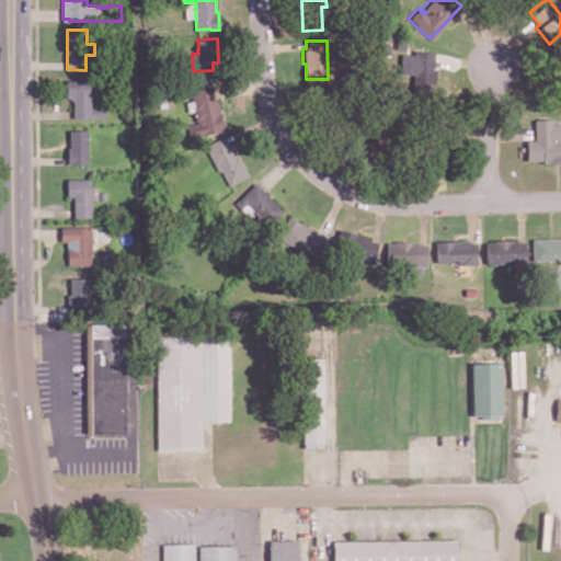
[(431,91),(410,90),(412,50),(434,52),(433,67),(435,67),(434,84),(431,84),(431,91)]
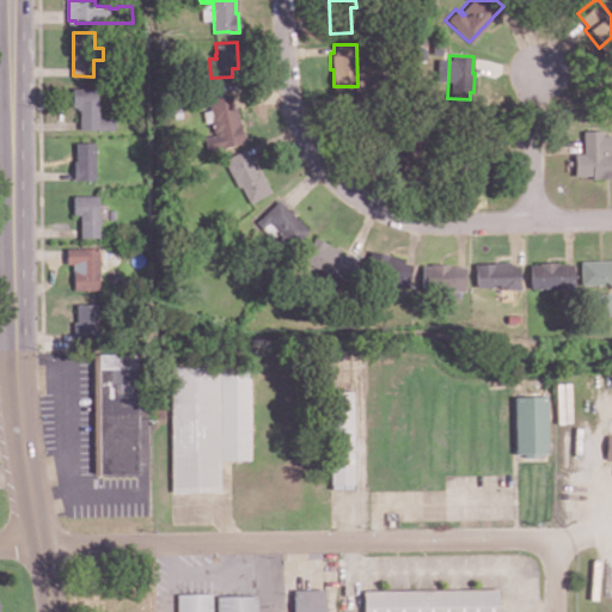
[(116,116),(116,128),(80,128),(80,108),(78,108),(78,105),(73,105),(73,86),(98,86),(98,101),(99,102),(99,117),(101,117),(101,116),(116,116)]
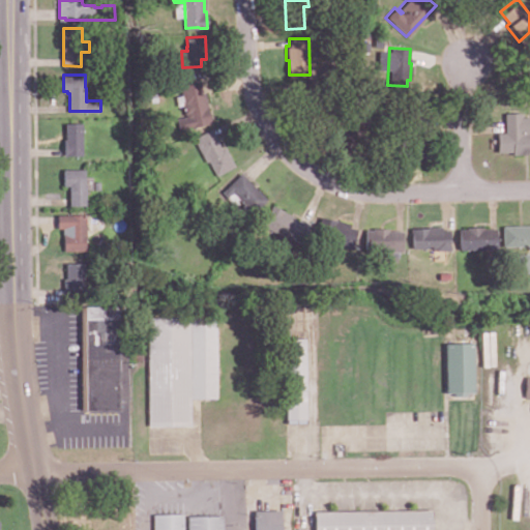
[(211,122),(179,128),(177,118),(187,116),(187,113),(185,113),(184,109),(183,109),(183,107),(182,101),(184,101),(181,89),(183,88),(182,84),(200,81),(202,92),(203,92),(205,92),(207,107),(209,106),(211,116),(209,116),(211,122)]
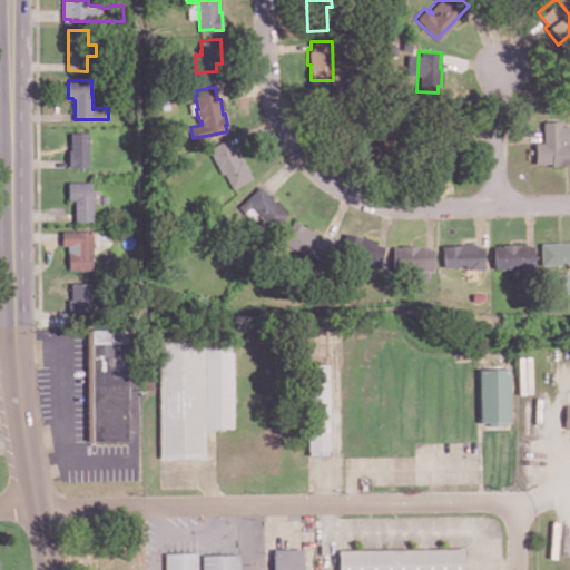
[(360,123),(337,136),(316,100),(334,90),(342,102),(346,100),(360,123)]
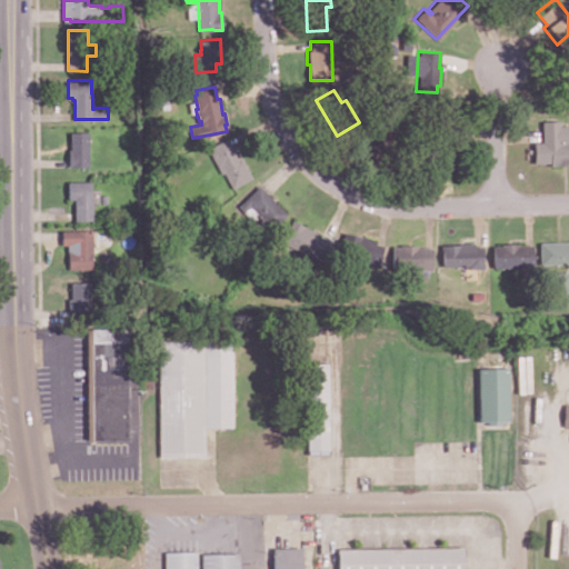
[(405,136),(398,155),(359,139),(366,120),(380,126),(382,120),(395,125),(392,130),(405,136)]
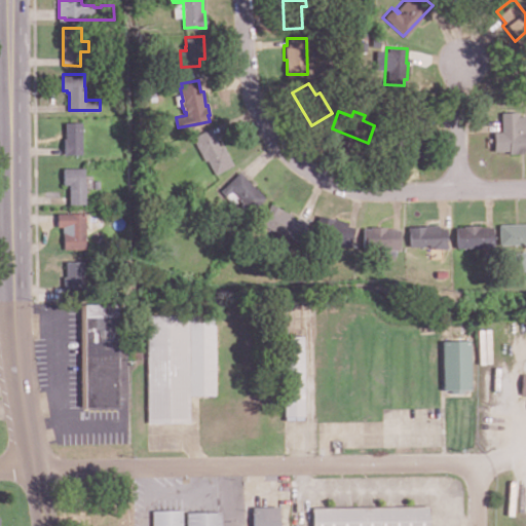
[(525,152),(506,152),(506,150),(492,150),(492,130),(500,130),(500,111),(517,111),(517,115),(525,115),(525,152)]
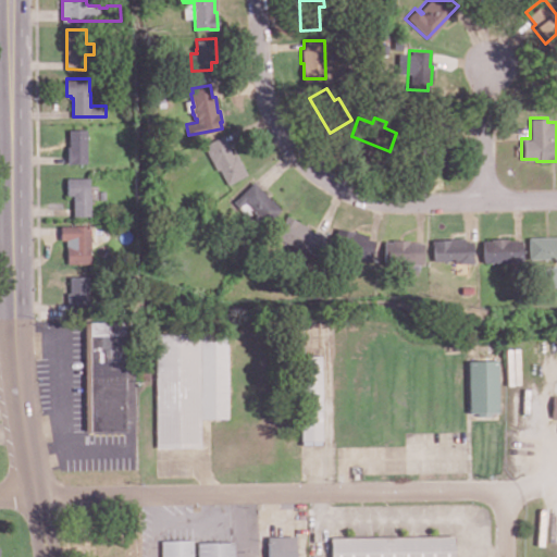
[(87,128),(87,162),(67,162),(67,145),(70,145),(70,128),(87,128)]
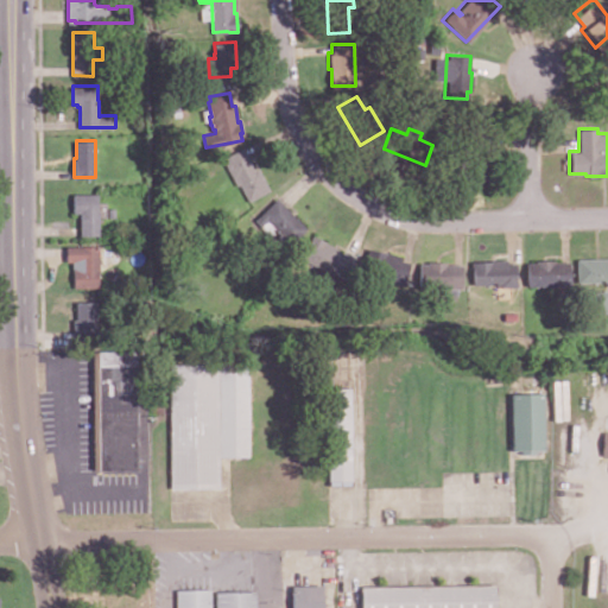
[(495,152),(494,177),(451,177),(451,154),(472,154),(472,145),(487,145),(487,152),(495,152)]
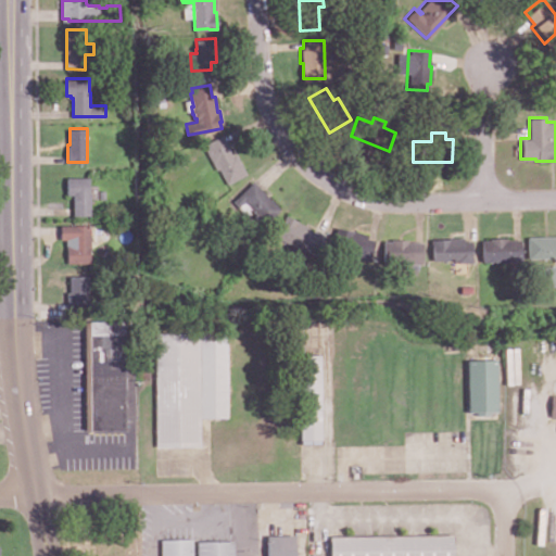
[(245,173),(227,184),(214,160),(212,161),(205,149),(207,148),(205,142),(222,134),(232,154),(235,153),(245,173)]
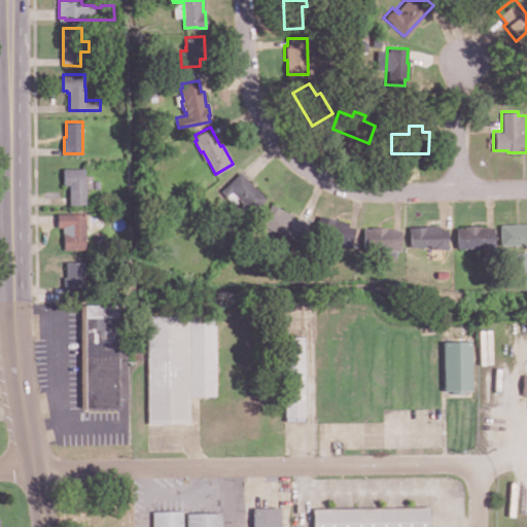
[(329,148),(347,148),(346,128),(328,129),(329,148)]
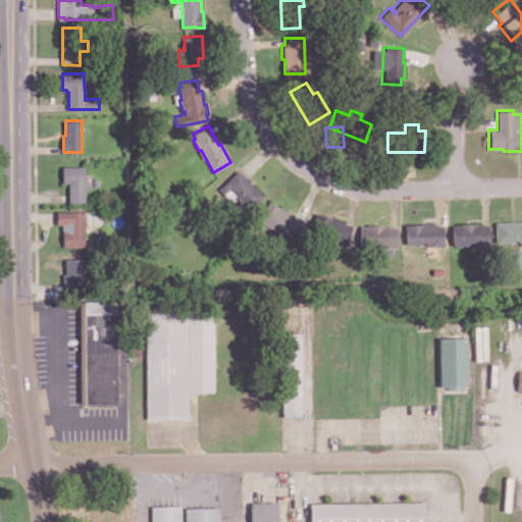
[(85,165),(85,181),(85,184),(86,184),(86,185),(86,202),(69,202),(69,181),(63,181),(63,177),(63,175),(63,172),(63,170),(62,170),(62,166),(63,166),(63,165),(85,165)]
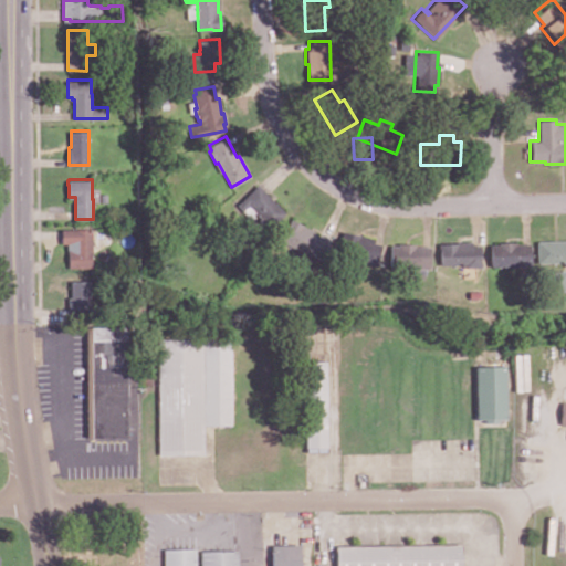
[(285,212),(268,230),(258,220),(260,218),(258,216),(253,220),(238,203),(241,200),(240,200),(257,184),(285,212)]
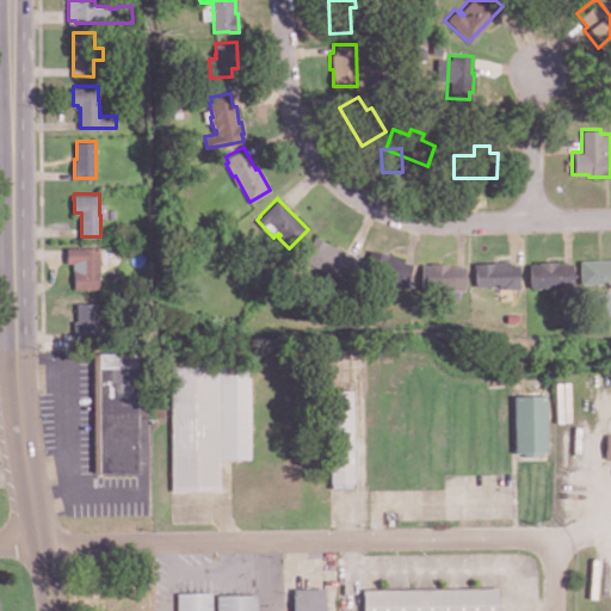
[(358,259),(349,281),(303,259),(313,240),(312,239),(314,235),(341,248),(340,251),(358,259)]
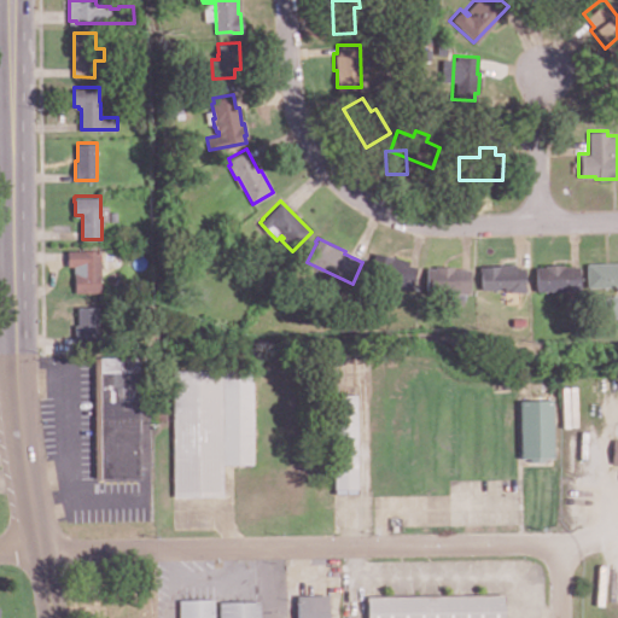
[(101,249),(101,275),(100,275),(100,291),(76,291),(75,273),(75,266),(69,266),(68,250),(82,250),(82,249),(101,249)]
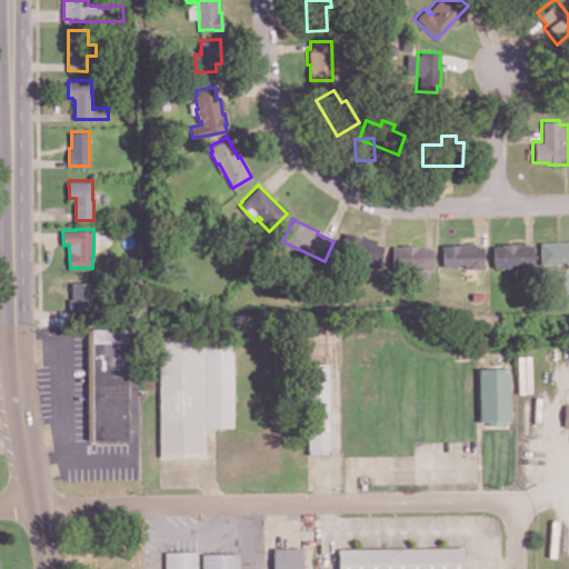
[(382,246),(378,265),(365,261),(365,259),(340,252),(346,231),(360,236),(360,235),(375,238),(373,242),(382,246)]
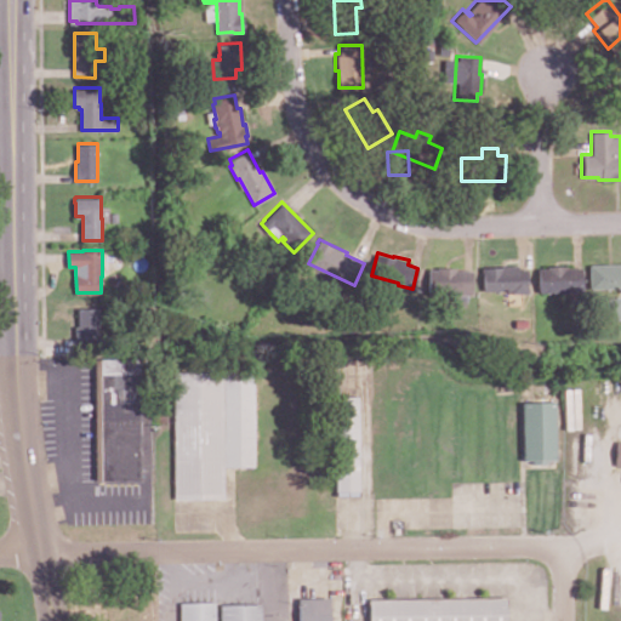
[(620,262),(620,291),(619,291),(619,286),(616,286),(616,288),(614,288),(614,286),(588,288),(587,263),(620,262)]
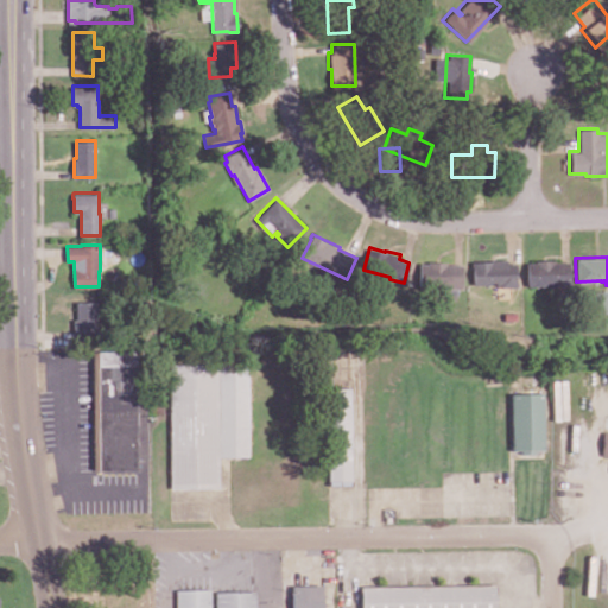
[(514,263),(514,280),(517,280),(517,286),(499,286),(499,284),(472,284),(470,265),(470,261),(488,261),(488,259),(506,259),(506,263),(514,263)]
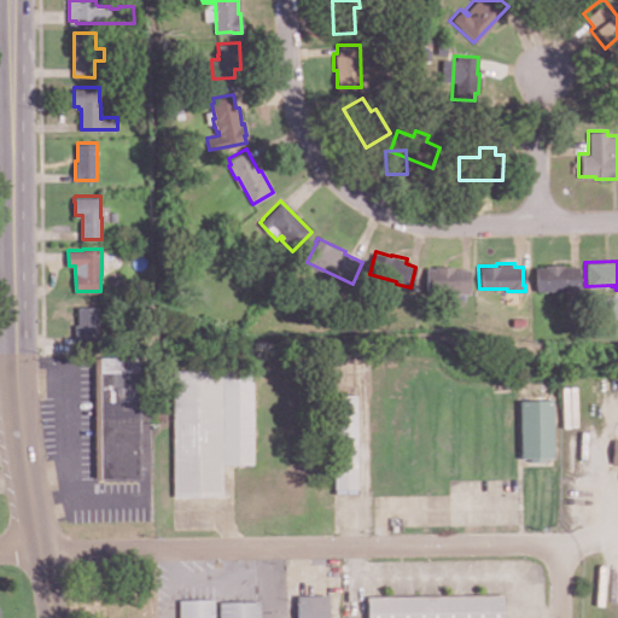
[(577,266),(577,289),(558,289),(558,290),(554,290),(554,289),(534,290),(534,267),(542,267),(542,264),(560,263),(560,266),(577,266)]
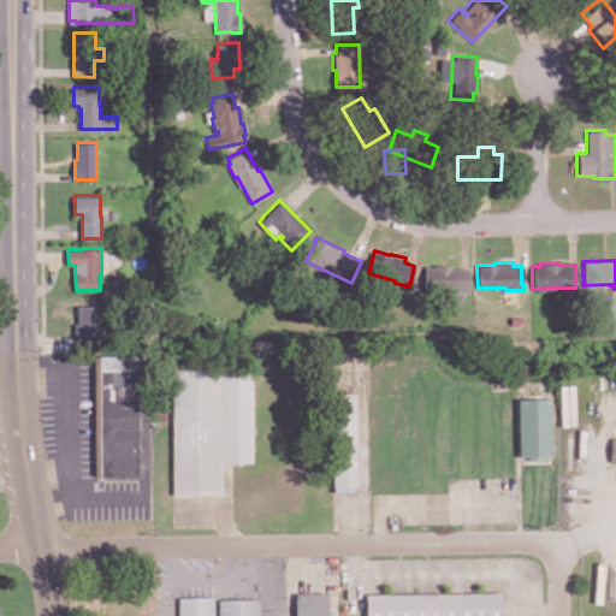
[(467,267),(467,291),(425,291),(425,266),(428,266),(428,264),(451,265),(451,267),(467,267)]
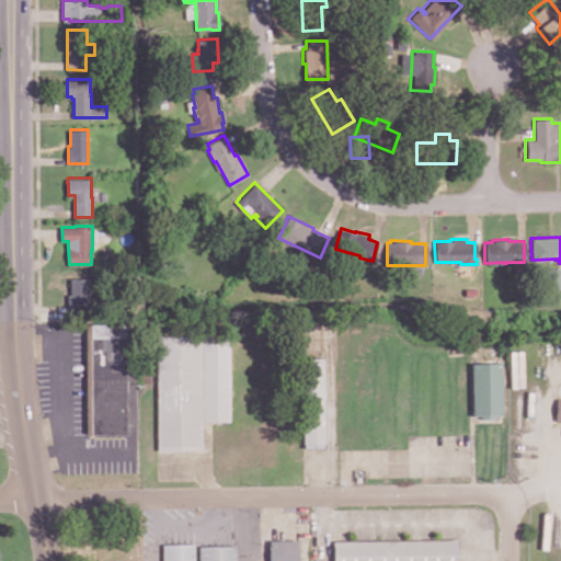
[(560,267),(560,287),(546,287),(545,268),(560,267)]
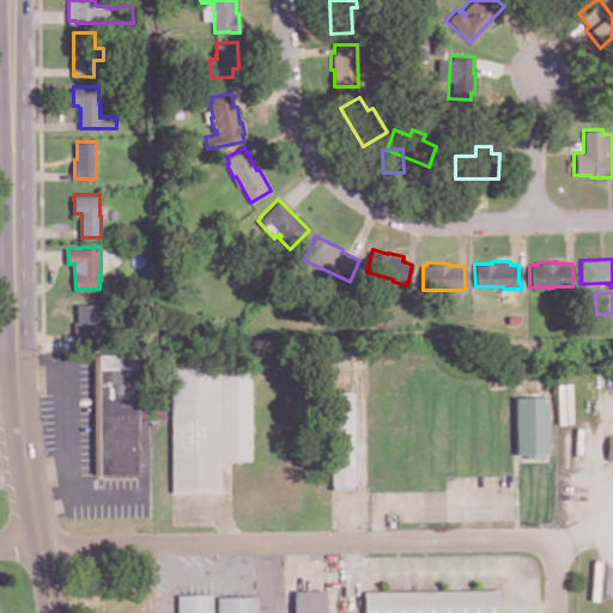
[(77,303),(98,303),(98,340),(77,340),(77,335),(74,335),(74,321),(77,321),(77,303)]
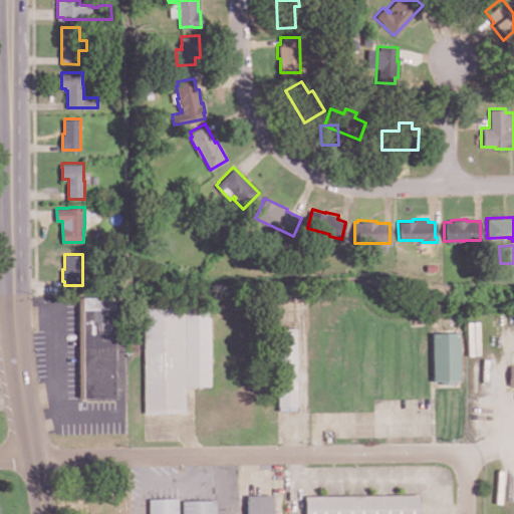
[(78,398),(115,398),(114,296),(77,296),(78,398)]
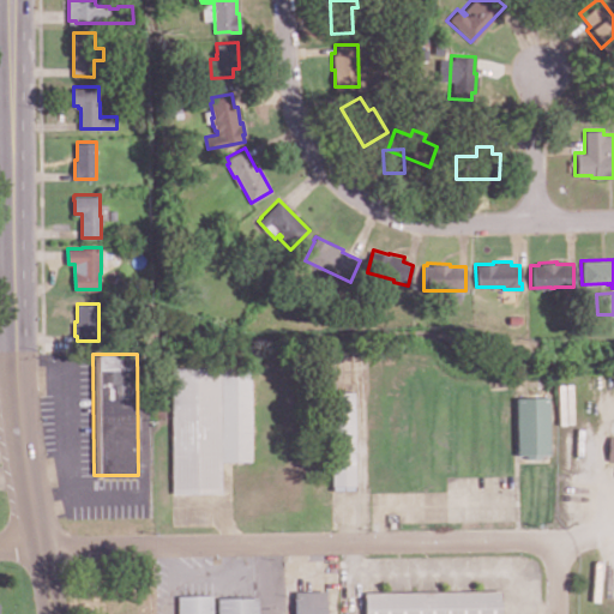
[(172,493),(222,492),(221,462),(251,461),(250,369),(170,371),(172,493)]
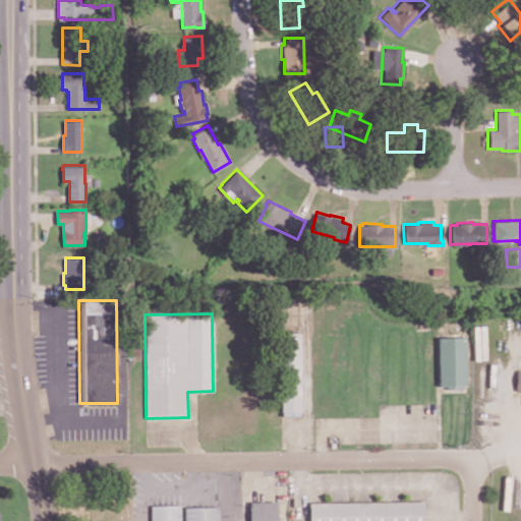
[(299,332),(280,333),(282,415),(301,415),(299,332)]
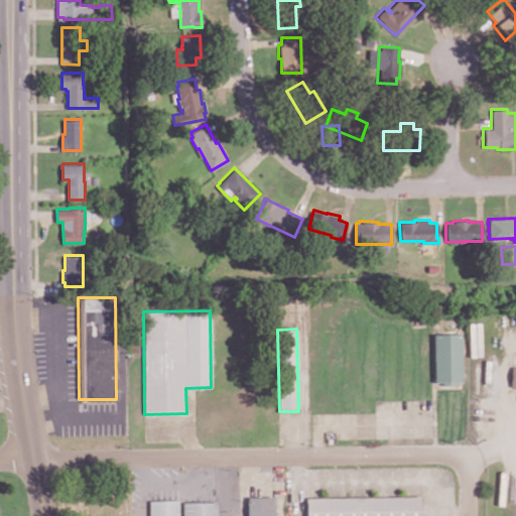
[(435,380),(462,380),(461,333),(434,334),(435,380)]
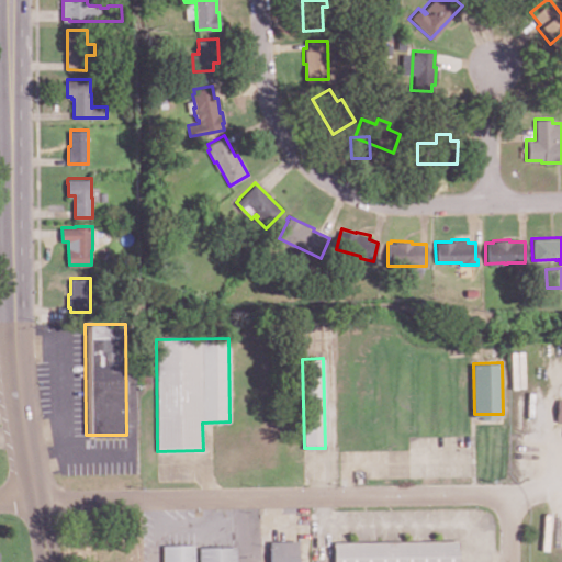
[(336,561),(459,561),(459,539),(336,540),(336,561)]
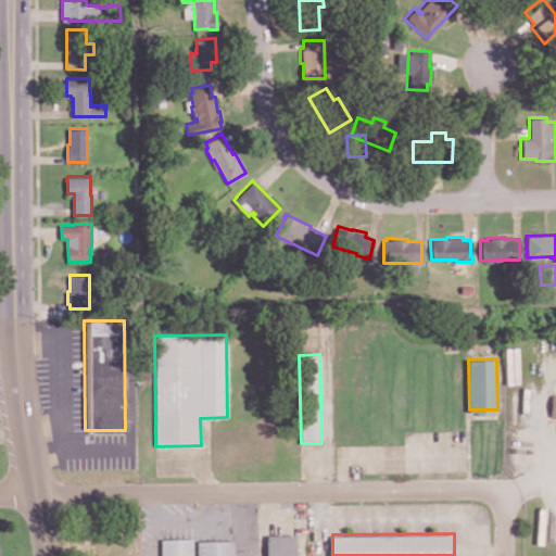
[(294,555),(294,534),(266,535),(266,555),(294,555)]
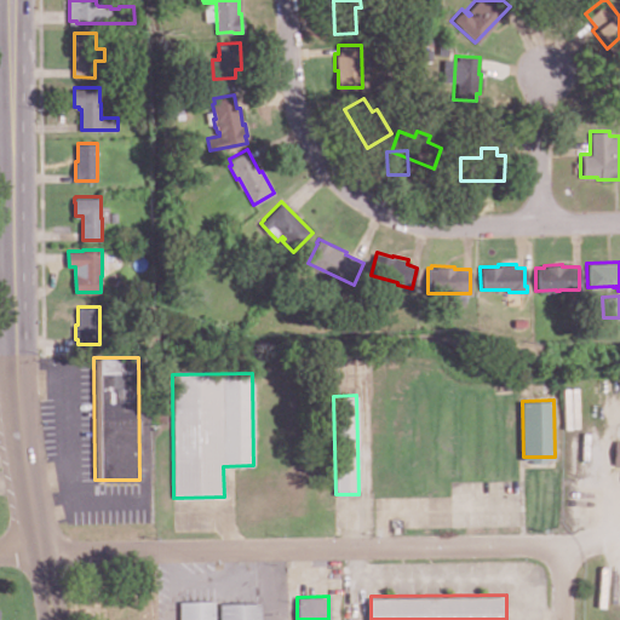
[(179,619),(179,600),(214,600),(214,619),(179,619)]
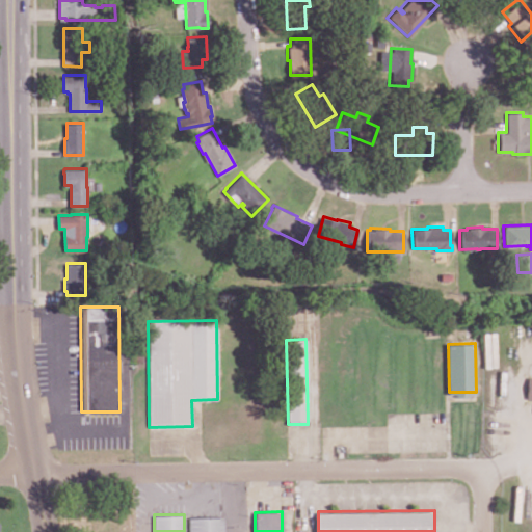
[(188,531),(188,516),(224,515),(224,531),(188,531)]
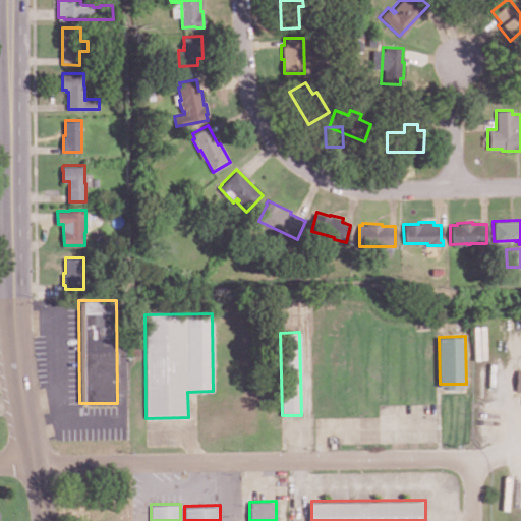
[(90,520),(107,520),(107,507),(90,507),(90,520)]
